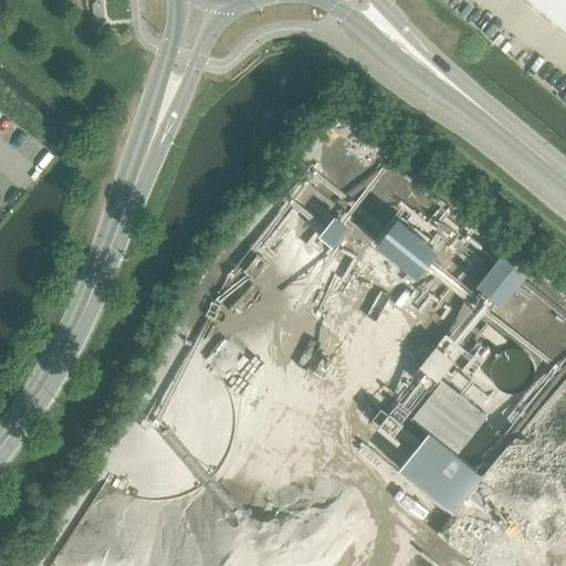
[(565,0),(521,0),(565,37),(565,0)]
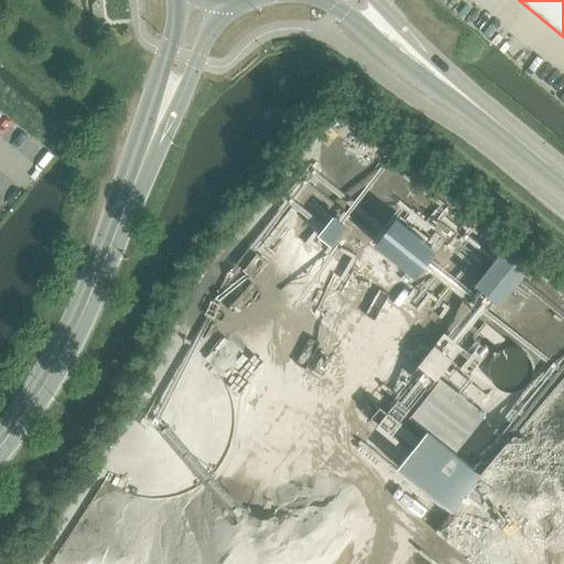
[(487,324),(479,333),(498,348),(505,339),(487,324)]
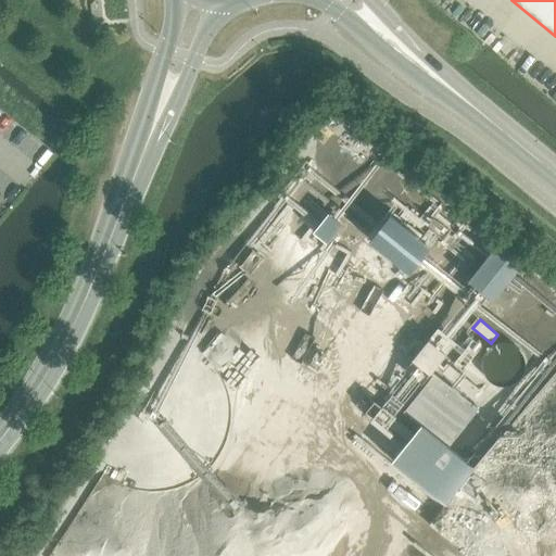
[(429,340),(413,361),(430,375),(446,354),(429,340)]
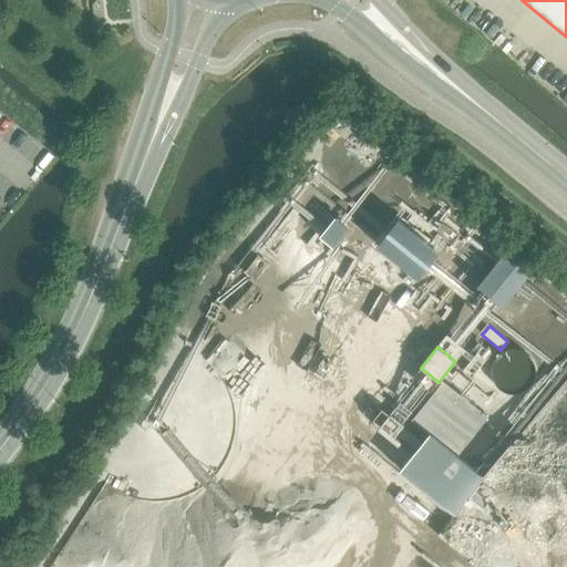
[(459,370),(451,380),(482,405),(490,395),(459,370)]
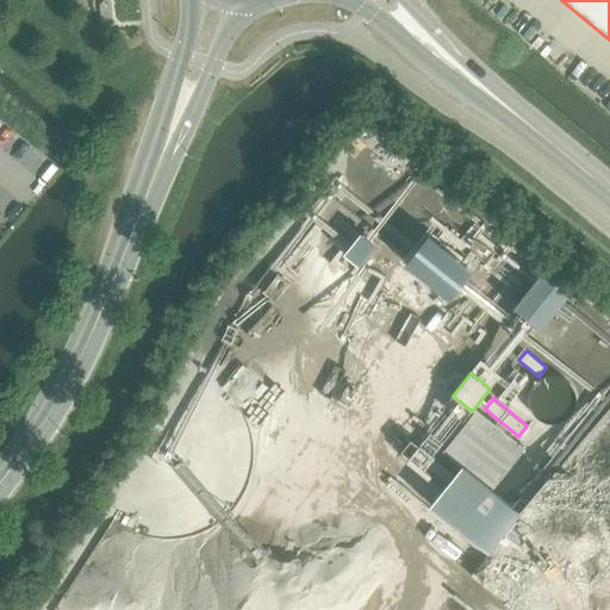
[(489,490),(523,448),(475,409),(441,452),(489,490)]
